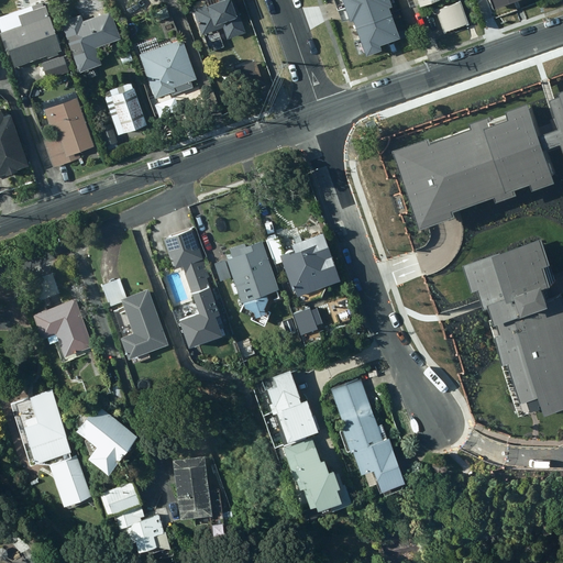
[(246,34),(234,0),(201,0),(192,3),(195,9),(194,10),(202,35),(205,34),(208,43),(221,39),(218,30),(223,29),(228,41),(246,34)]
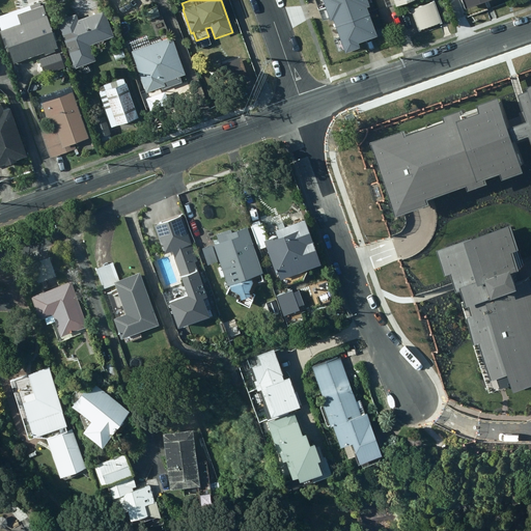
[(325,0),(328,8),(352,0),(325,0)]
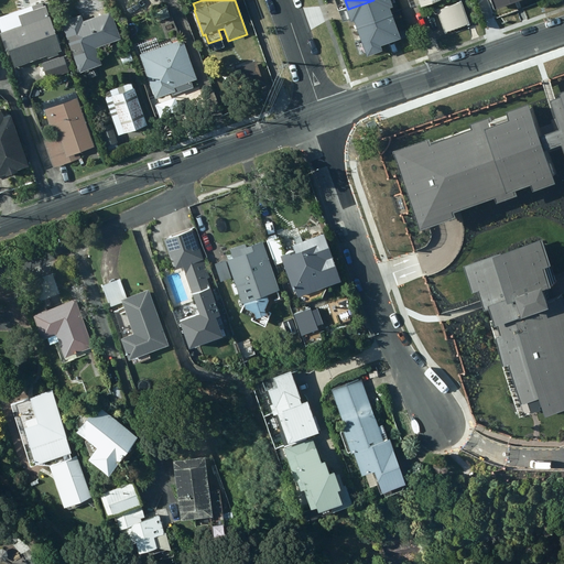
[(388,0),(373,0),(348,9),(357,32),(394,18),(388,0)]
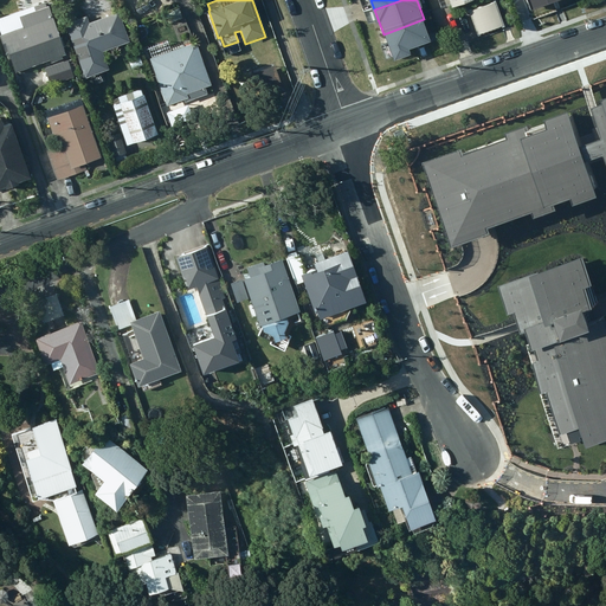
[(529,0),(533,11),(561,0),(529,0)]
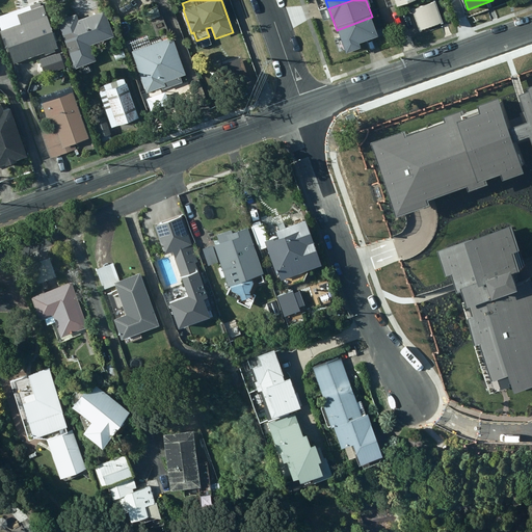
[(434,2),(411,9),(420,31),(442,23),(434,2)]
